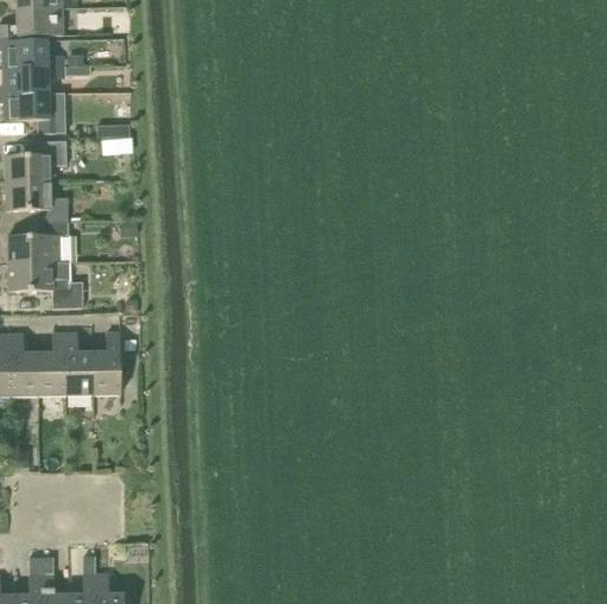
[(16,0),(17,10),(63,8),(62,0),(16,0)]
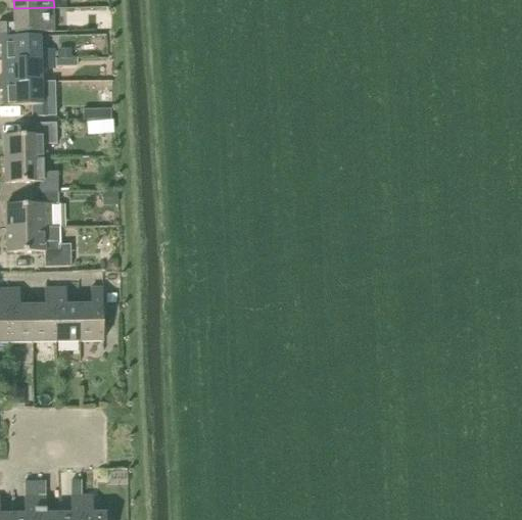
[(14,8),(15,20),(0,21),(0,31),(54,30),(54,7),(14,8)]
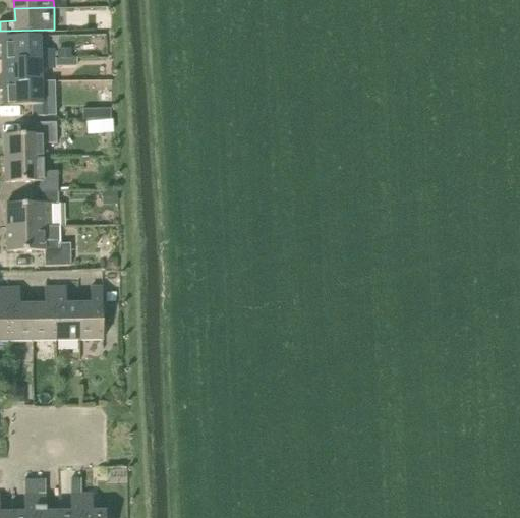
[(0,42),(2,43),(3,58),(55,57),(55,47),(41,47),(41,35),(0,35),(0,42)]
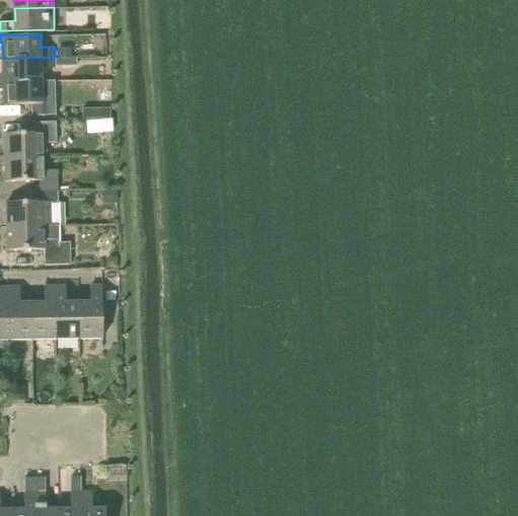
[(72,56),(72,46),(59,47),(59,56),(72,56)]
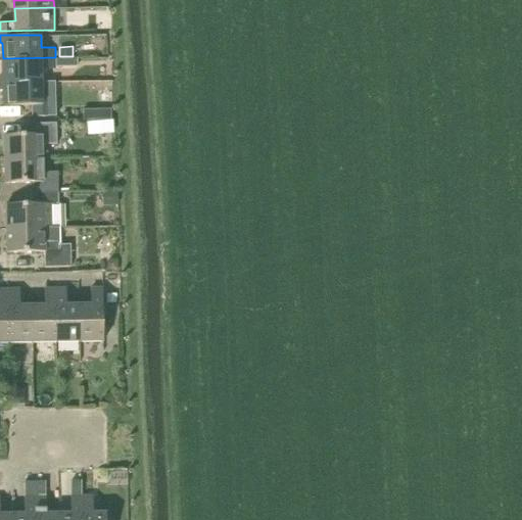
[(0,74),(1,81),(43,80),(42,66),(55,66),(55,57),(3,58),(3,74),(0,74)]
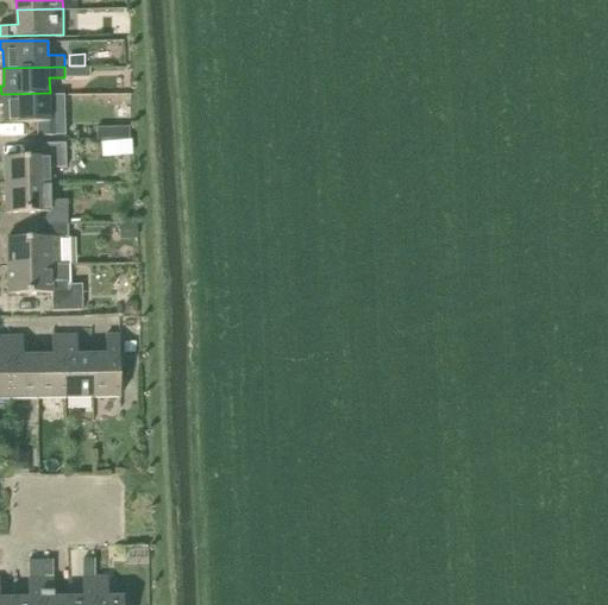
[(66,108),(50,108),(50,93),(1,94),(1,104),(4,104),(5,121),(37,121),(37,133),(66,133),(66,108)]
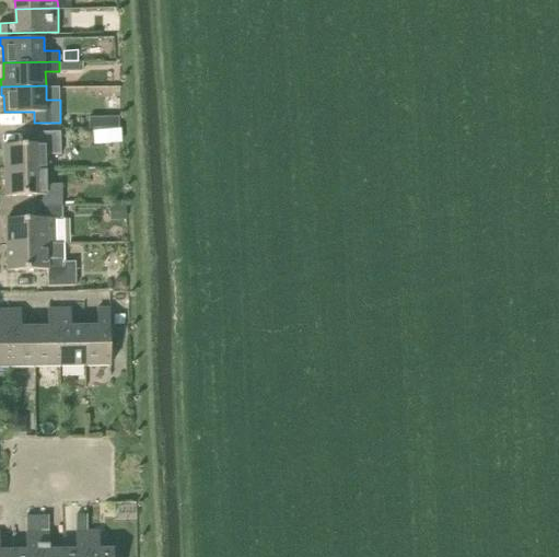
[(120,115),(91,116),(91,127),(121,126),(120,115)]
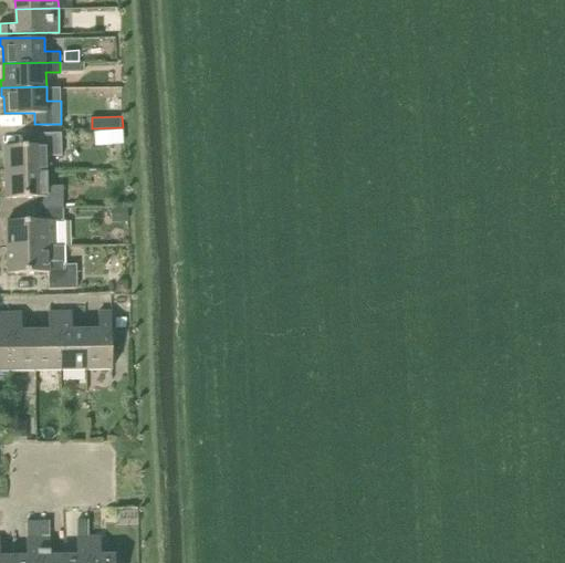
[(6,170),(48,169),(46,154),(63,154),(62,131),(39,132),(39,143),(6,144),(6,170)]
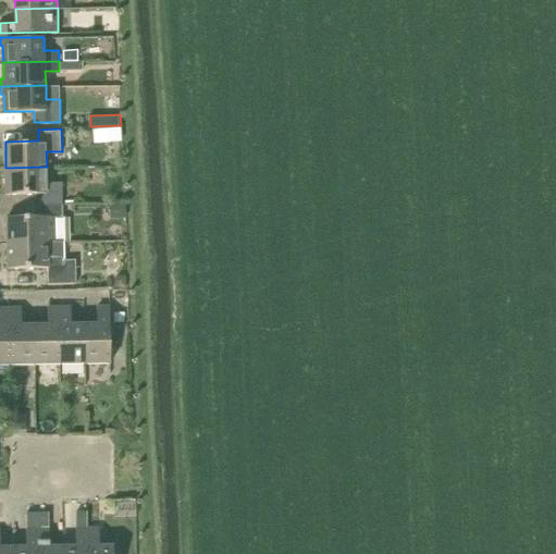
[(47,181),(47,167),(5,168),(7,193),(39,192),(40,204),(63,204),(62,181),(47,181)]
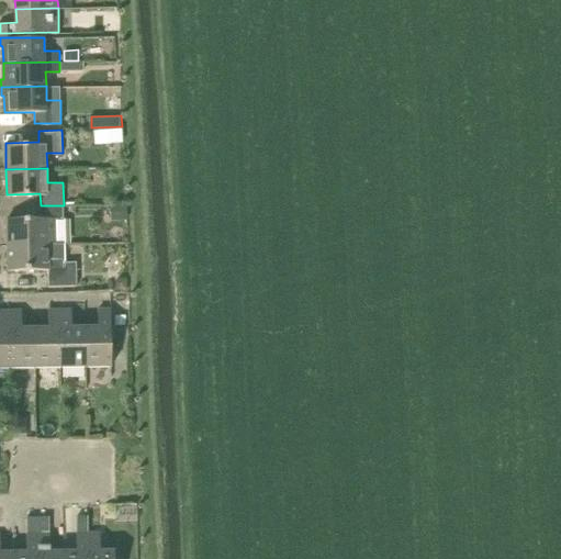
[(82,188),(65,189),(65,204),(82,204),(82,188)]
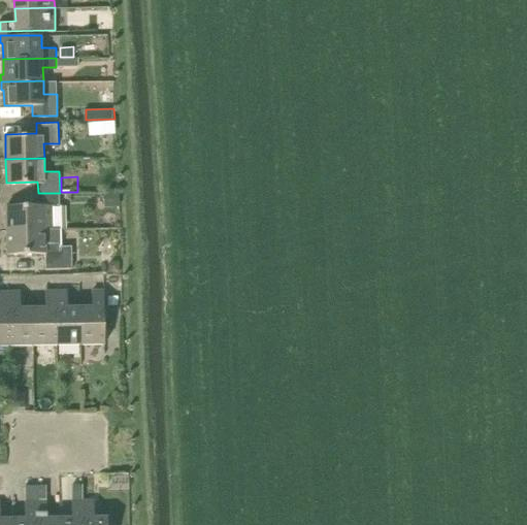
[(104,204),(120,204),(120,192),(104,192),(104,204)]
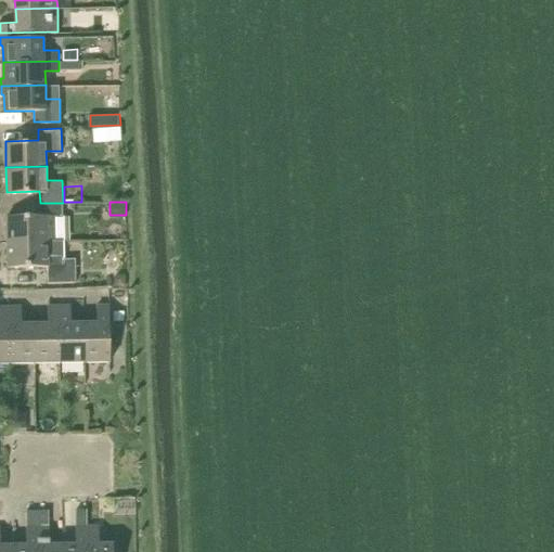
[(64,239),(63,225),(63,203),(40,203),(40,215),(7,215),(8,241),(64,239)]
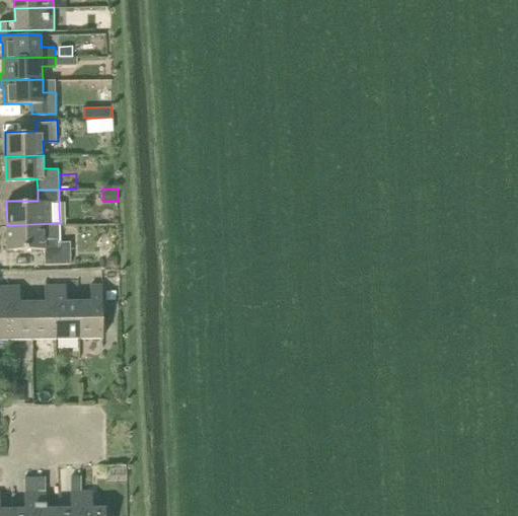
[(71,240),(60,240),(60,223),(7,225),(8,248),(45,247),(46,264),(72,263),(71,240)]
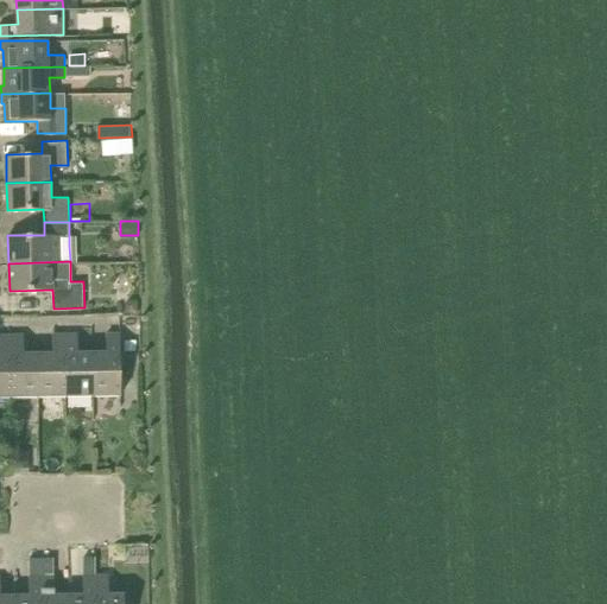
[(126,311),(139,311),(139,298),(131,298),(126,305),(126,311)]
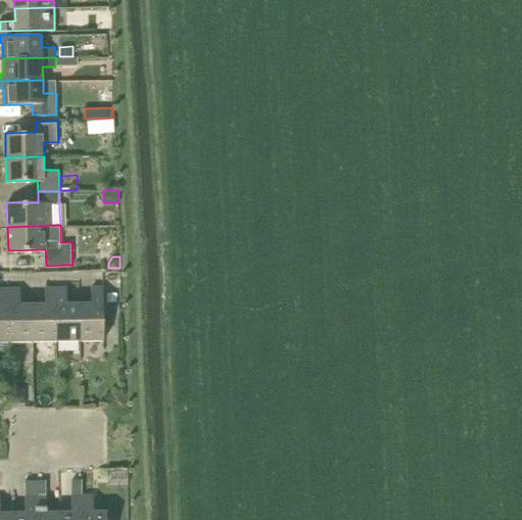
[(80,303),(80,339),(104,339),(103,285),(92,286),(92,302),(80,303)]
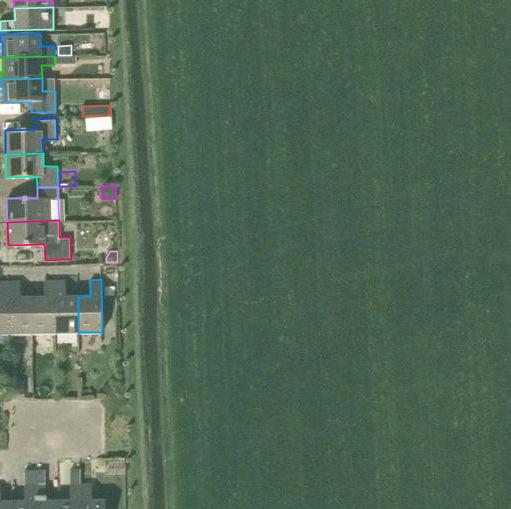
[(0,333),(10,333),(9,281),(0,280),(0,333)]
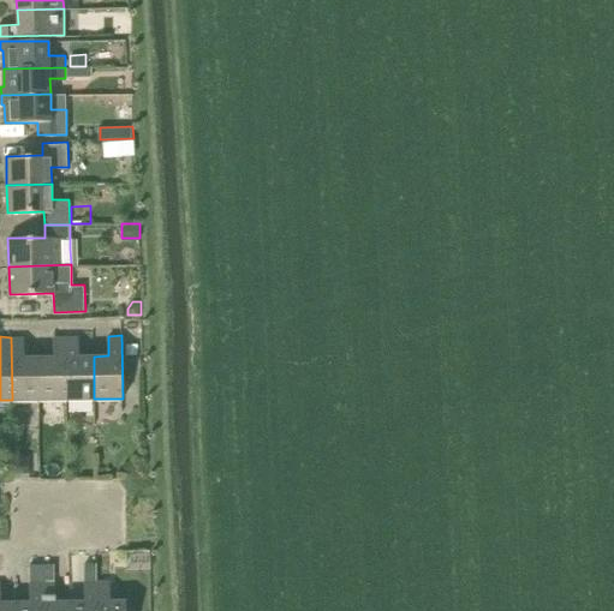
[(67,400),(66,336),(53,336),(54,357),(39,357),(40,400),(67,400)]
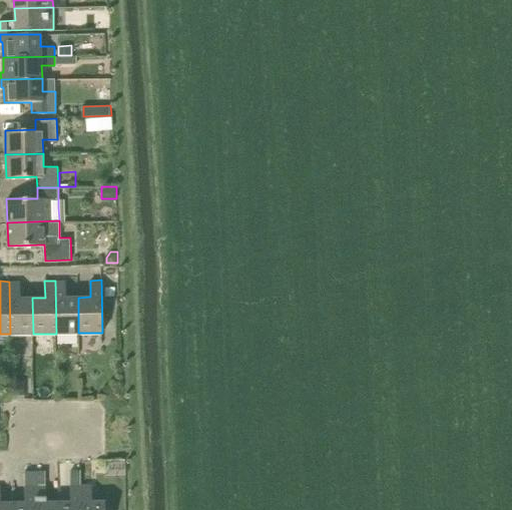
[(56,334),(78,333),(78,298),(66,298),(65,281),(55,281),(56,334)]
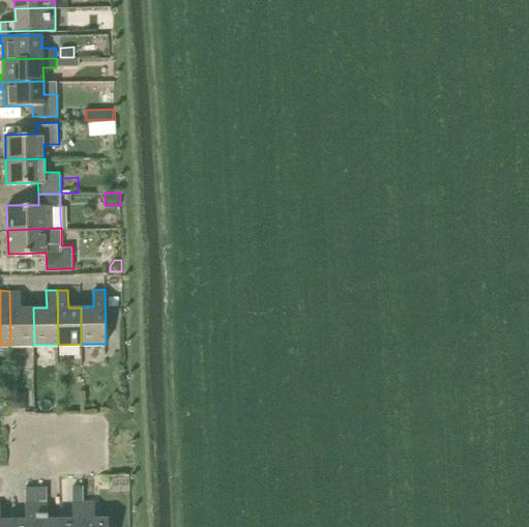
[(10,345),(34,345),(33,308),(21,309),(21,291),(9,291),(10,345)]
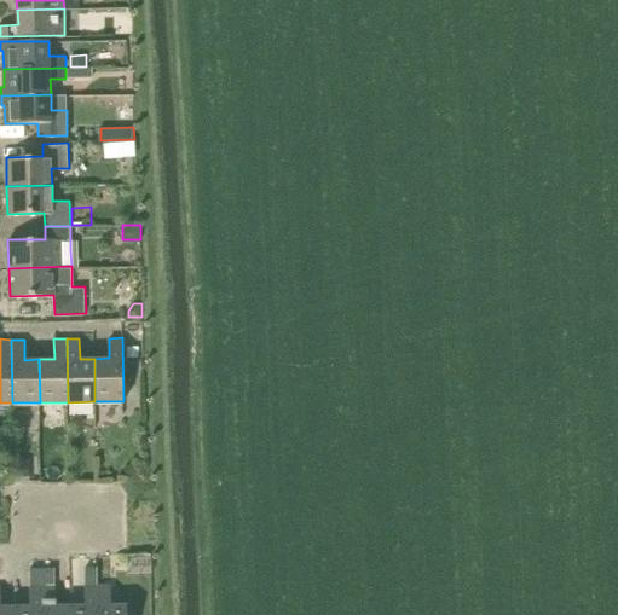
[(139,355),(139,346),(127,344),(127,355),(139,355)]
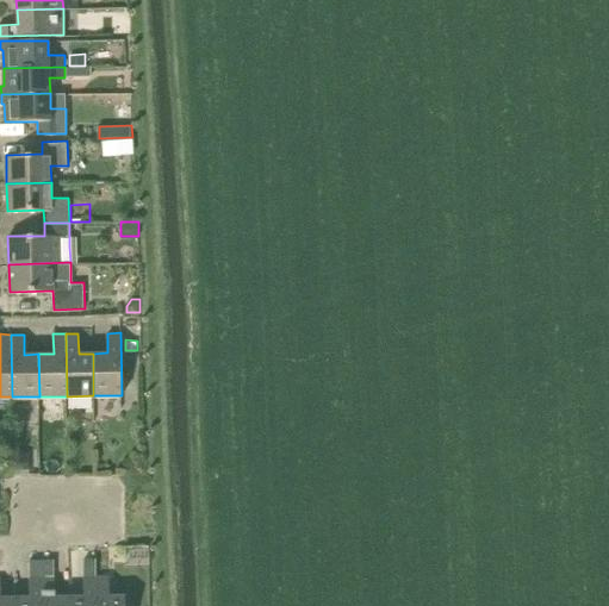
[(31,454),(16,454),(14,469),(30,469),(31,454)]
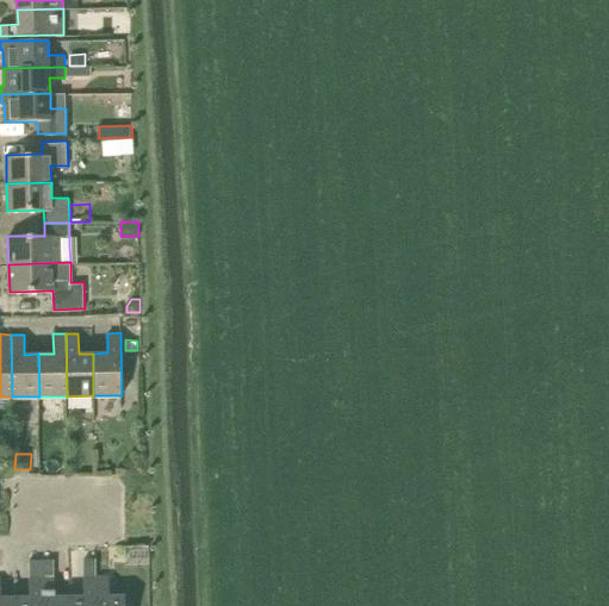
[(41,557),(41,574),(54,574),(54,557),(41,557)]
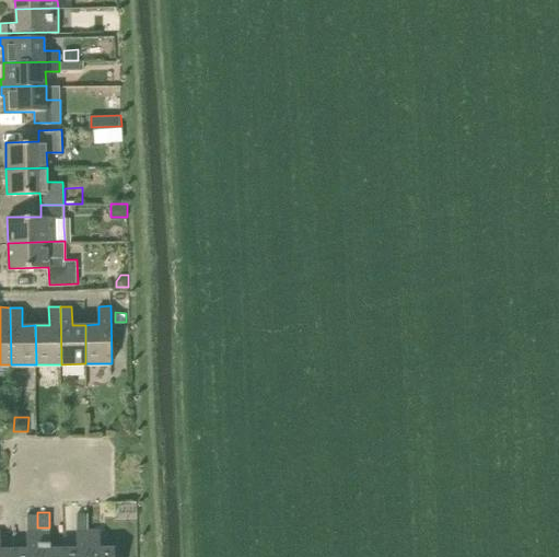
[(89,530),(89,556),(114,556),(114,547),(101,547),(100,529),(89,530)]
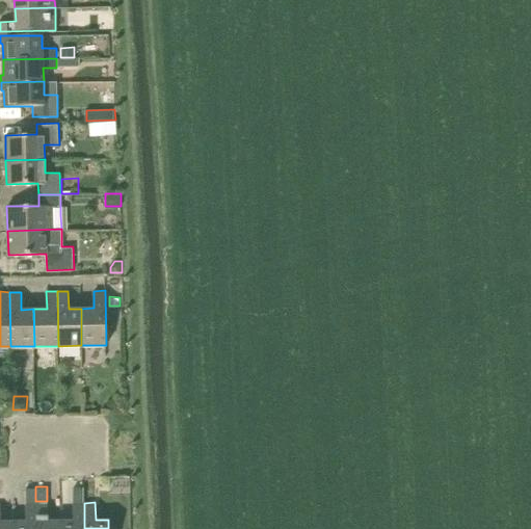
[(12,528),(36,528),(36,503),(26,504),(26,521),(14,522),(12,528)]
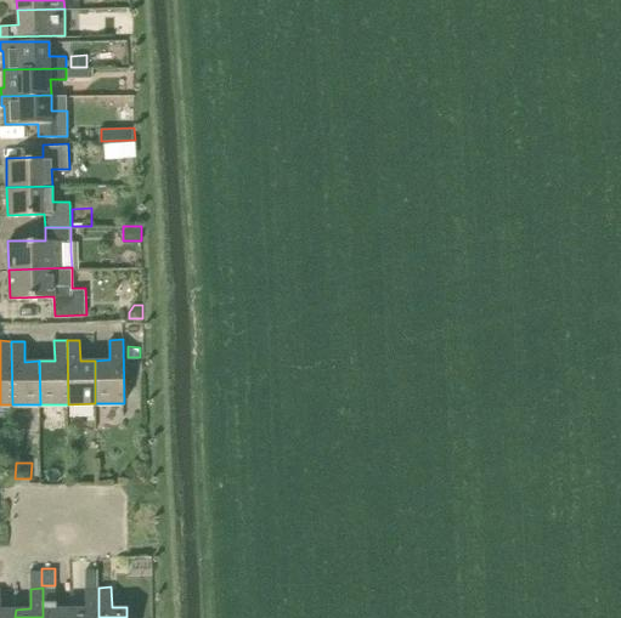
[(71,617),(71,608),(56,608),(56,588),(43,588),(43,617),(71,617)]
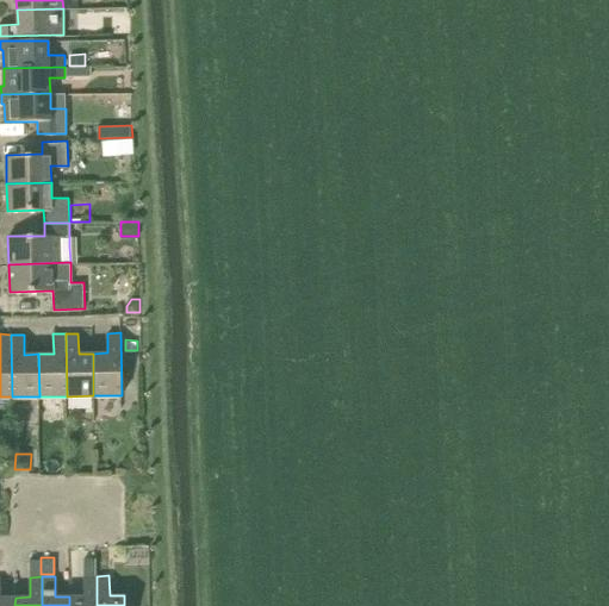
[(69,605),(97,605),(97,576),(84,576),(85,597),(69,597),(69,605)]
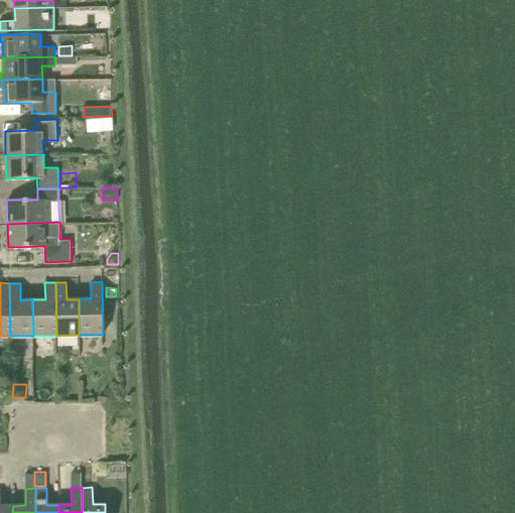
[(0,512),(12,512),(13,506),(0,506),(0,497),(0,512)]
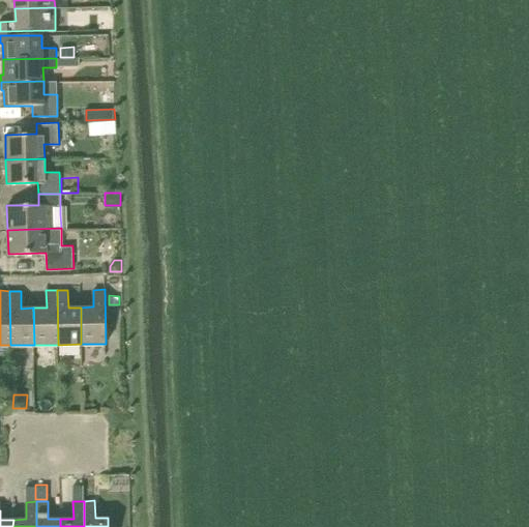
All buildings are outlined.
